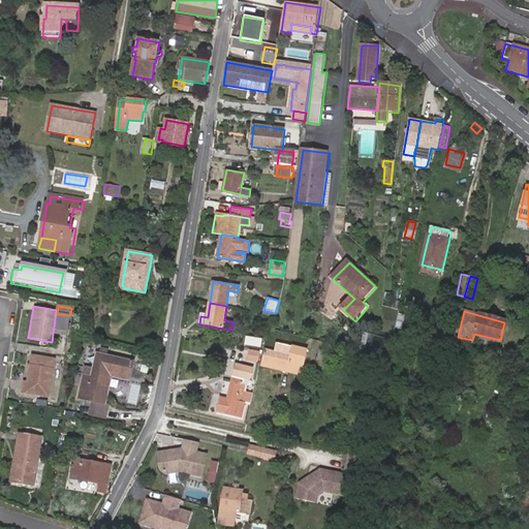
[(70,315),(57,314),(55,330),(68,332),(70,315)]
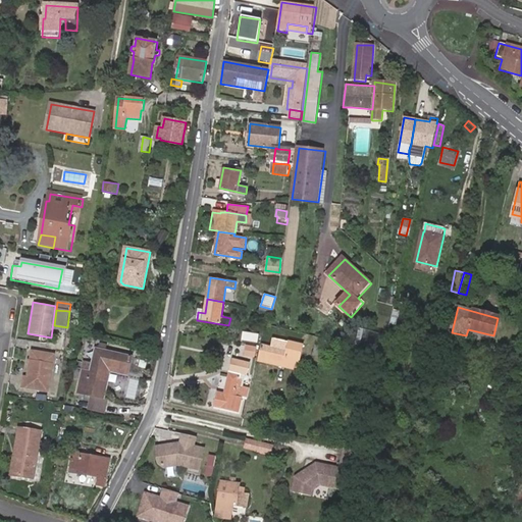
[(247,330),(245,342),(254,343),(256,332),(247,330)]
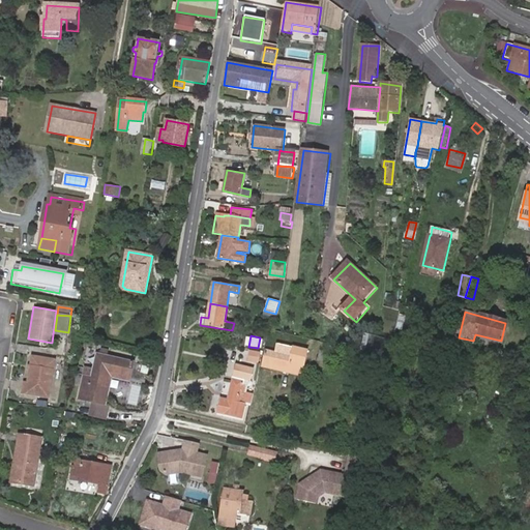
[(277,353),(268,351),(265,362),(302,372),(306,352),(278,345),(277,353)]
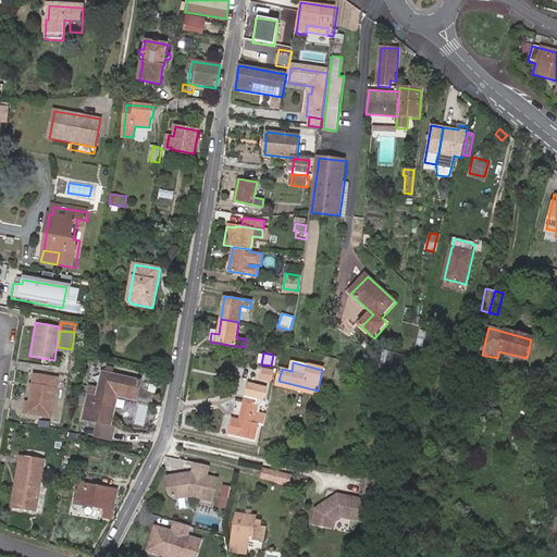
[(273,370),(263,369),(261,379),(271,380),(273,370)]
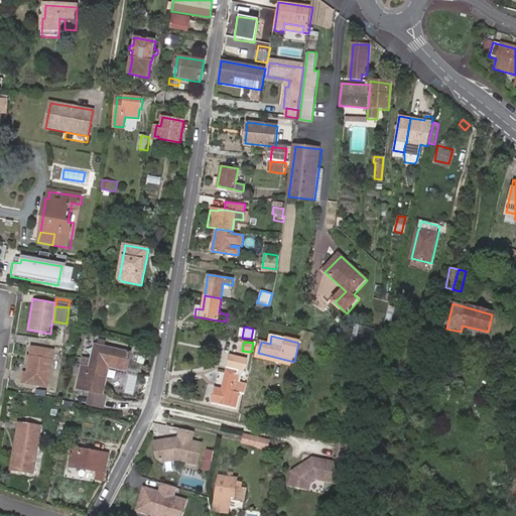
[(317,344),(315,354),(327,356),(329,346),(317,344)]
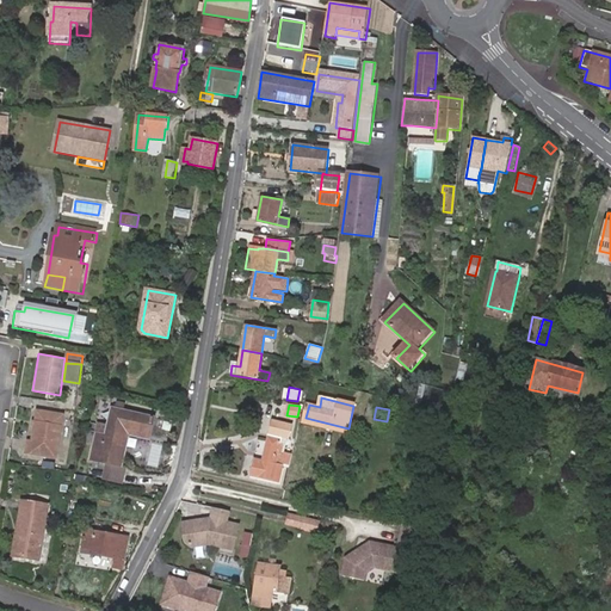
[(153,423),(154,417),(124,411),(116,408),(113,408),(110,425),(102,423),(92,460),(107,463),(117,466),(125,429),(149,433),(152,423),(153,423)]
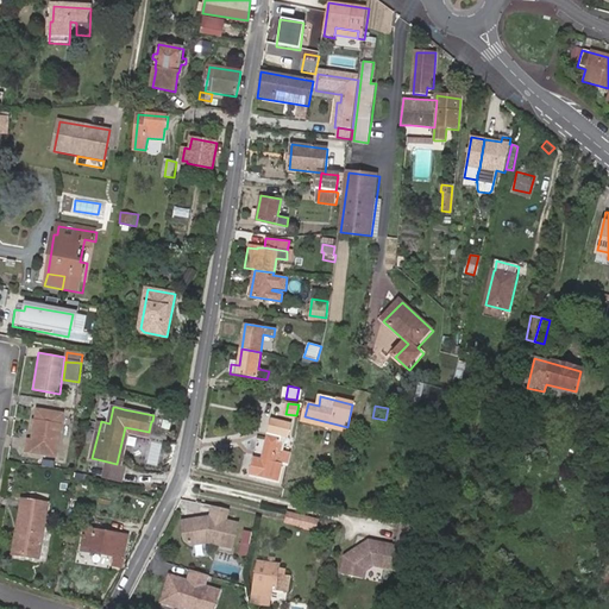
[(57,457),(64,415),(41,410),(35,440),(32,439),(30,452),(57,457)]
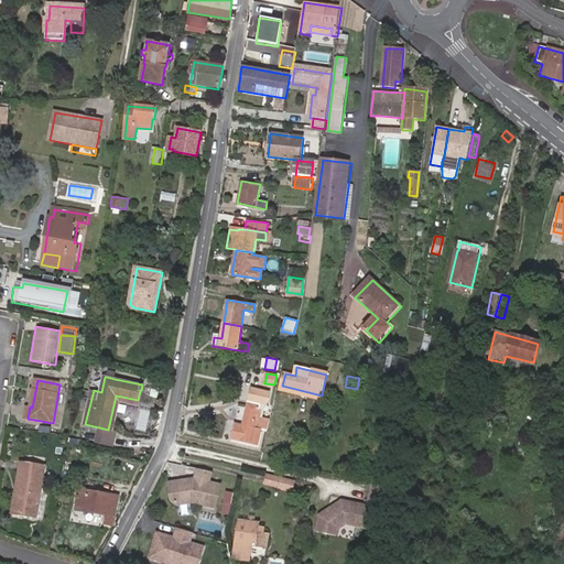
[(322,396),(282,386),(281,391),(321,400),(322,396)]
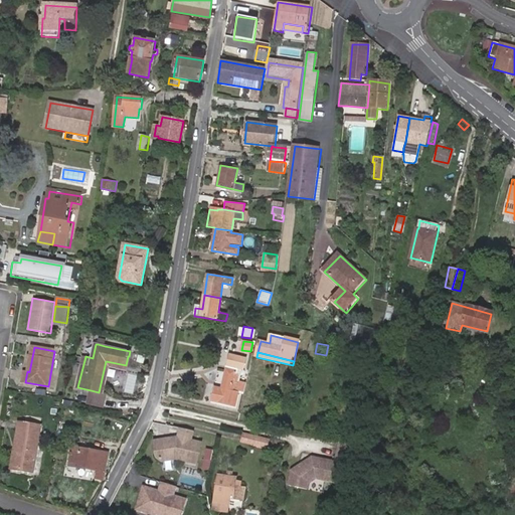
[(245,358),(229,354),(226,364),(242,370),(245,358)]
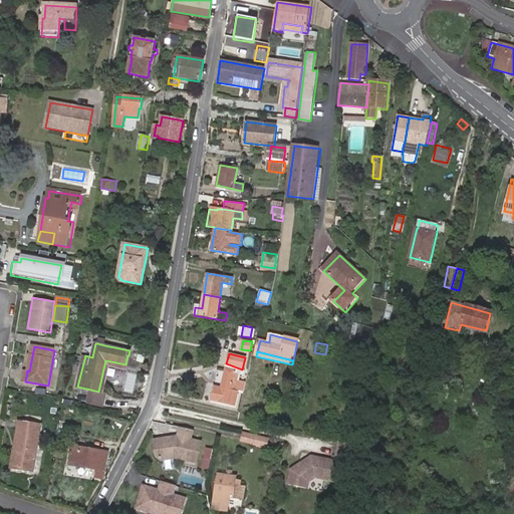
[(98,392),(104,393),(110,366),(124,369),(125,364),(105,360),(98,392)]
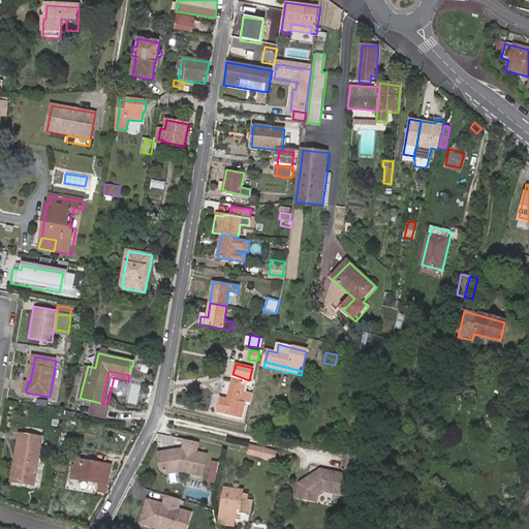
[(245,402),(252,403),(254,394),(245,392),(244,395),(241,394),(242,385),(243,381),(231,378),(231,382),(226,399),(221,398),(218,411),(242,417),(246,404),(244,404),(245,402)]
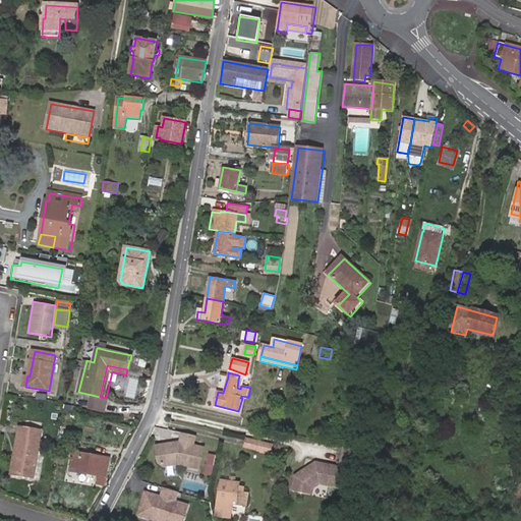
[(100,397),(92,395),(89,408),(105,411),(108,399),(108,398),(106,398),(100,397)]
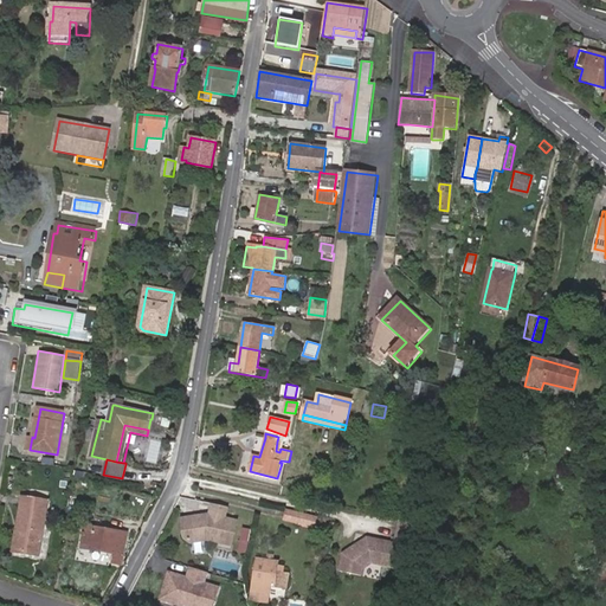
[(17,553),(38,556),(46,503),(21,498),(15,530),(20,532),(17,553)]
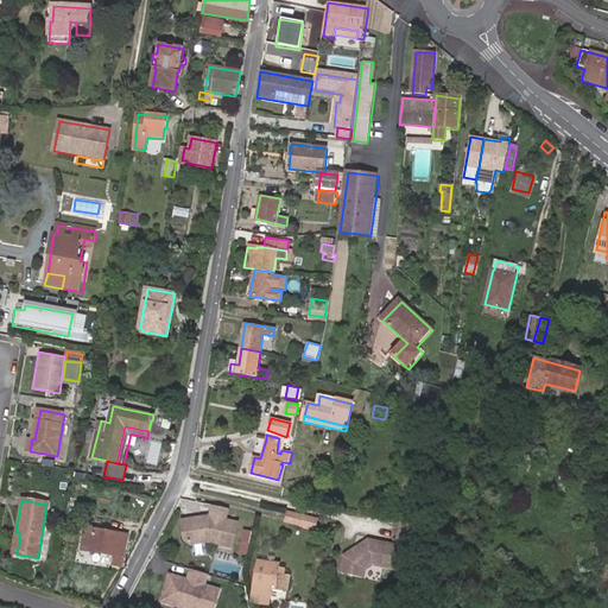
[(226,519),(228,508),(213,505),(210,515),(183,519),(187,538),(191,543),(208,540),(232,546),(238,523),(226,519)]
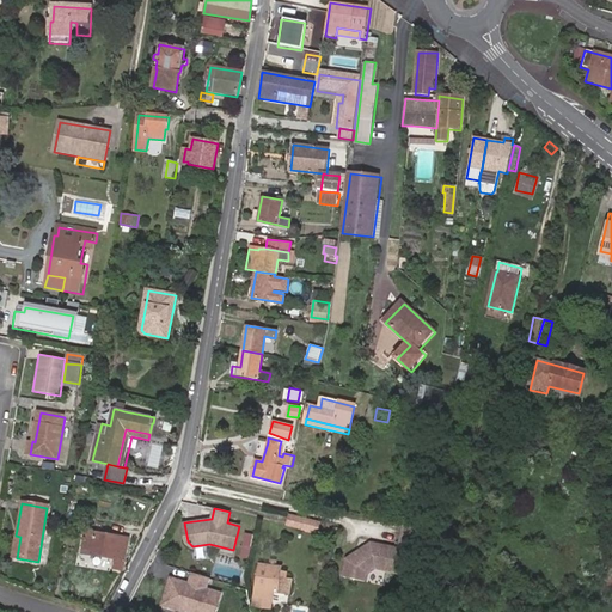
[(422,515),(410,512),(408,520),(420,524),(422,515)]
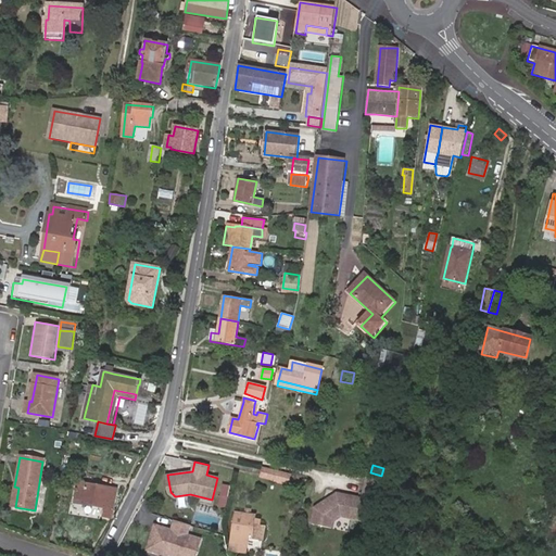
[(273,478),(275,470),(263,467),(261,476),(273,478)]
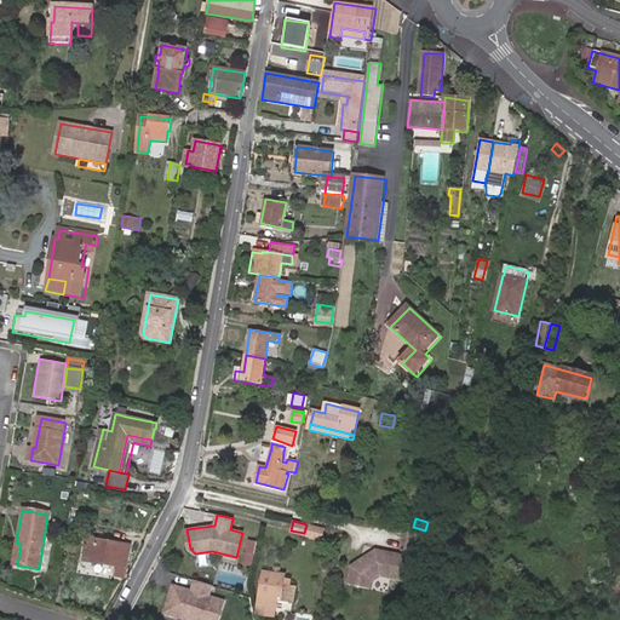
[(322,528),(306,524),(304,533),(320,537),(322,528)]
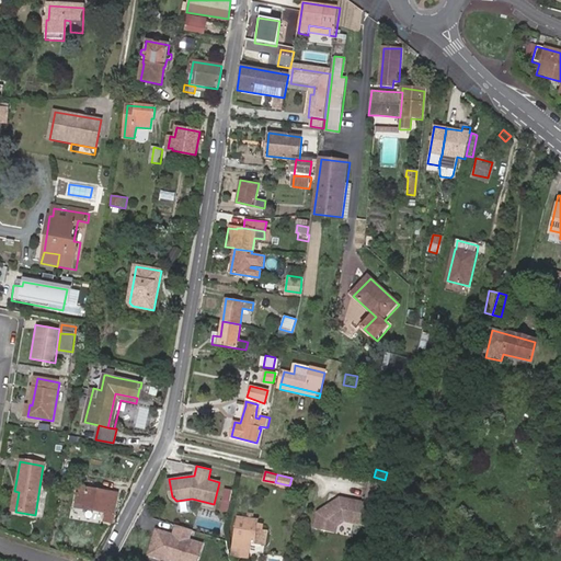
[(371,480),(368,494),(382,497),(387,483),(371,480)]
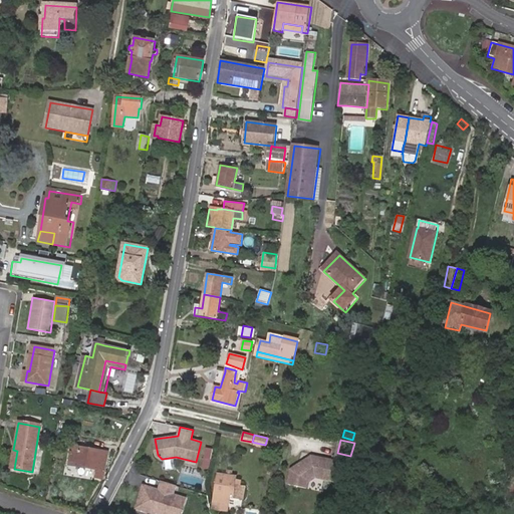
[(108,451),(72,446),(69,466),(97,470),(95,478),(104,479),(108,451)]
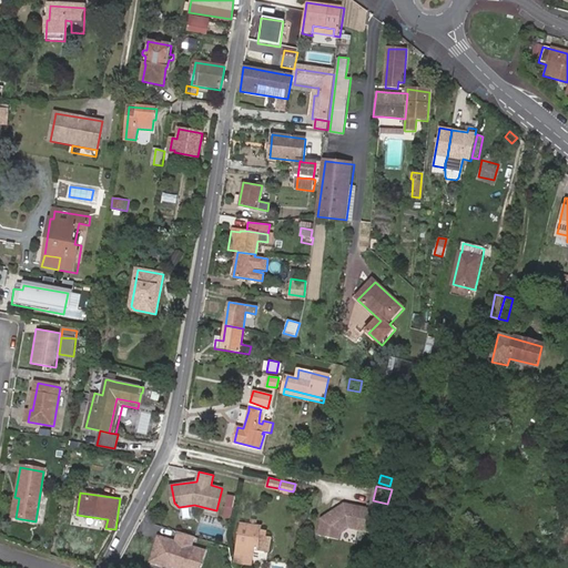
[(318,534),(338,538),(341,530),(348,525),(369,530),(374,513),(363,509),(353,507),(351,505),(345,503),(322,517),(318,534)]
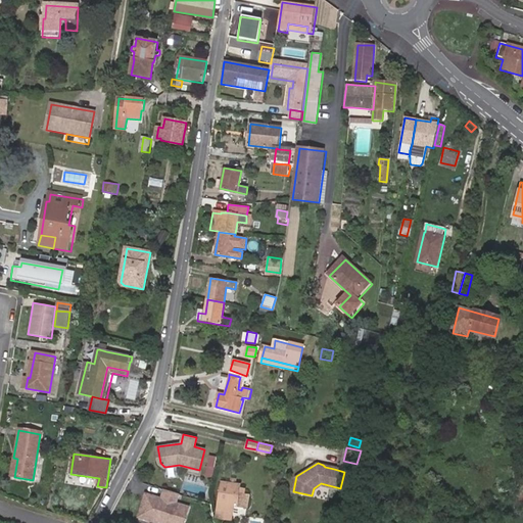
[(220,503),(229,505),(234,505),(237,506),(246,507),(248,493),(239,492),(240,485),(223,482),(220,503)]
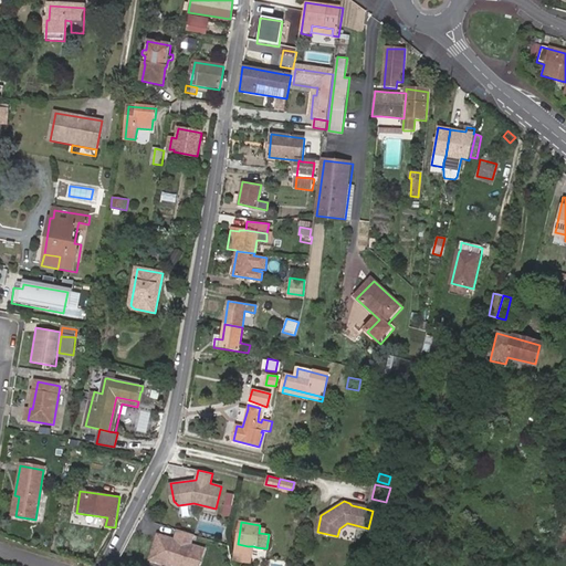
[(168,537),(158,534),(150,558),(173,565),(173,564),(180,565),(196,565),(202,547),(189,544),(192,533),(178,528),(175,540),(175,538),(174,542),(169,541),(168,537)]
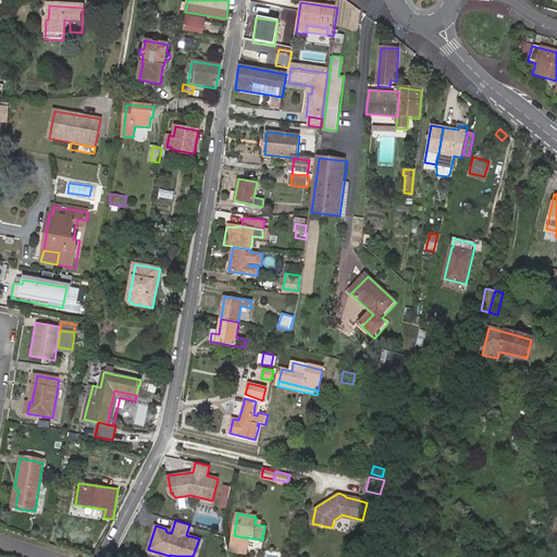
[(242,553),(244,537),(234,535),(233,535),(231,551),(242,553)]
